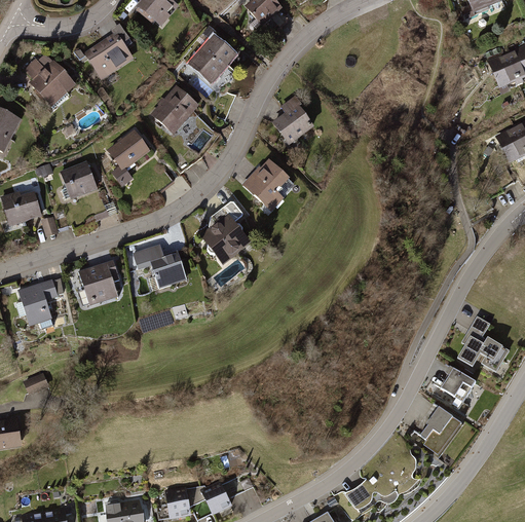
[(140,0),(136,6),(159,25),(176,5),(169,0),(140,0)]
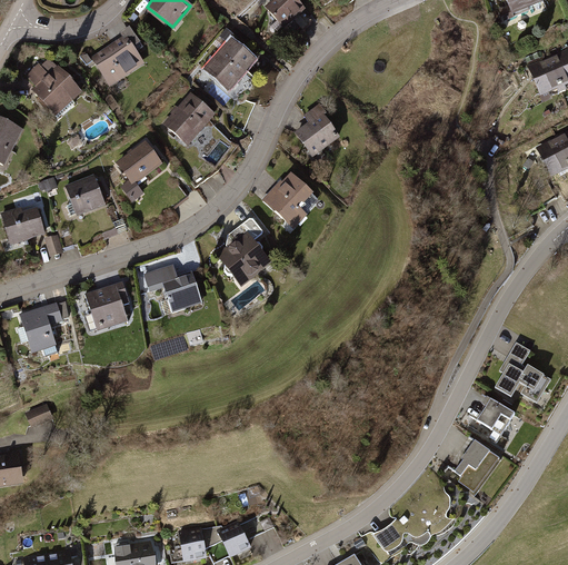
[(268,0),(265,3),(284,26),(304,9),(296,0),(268,0)]
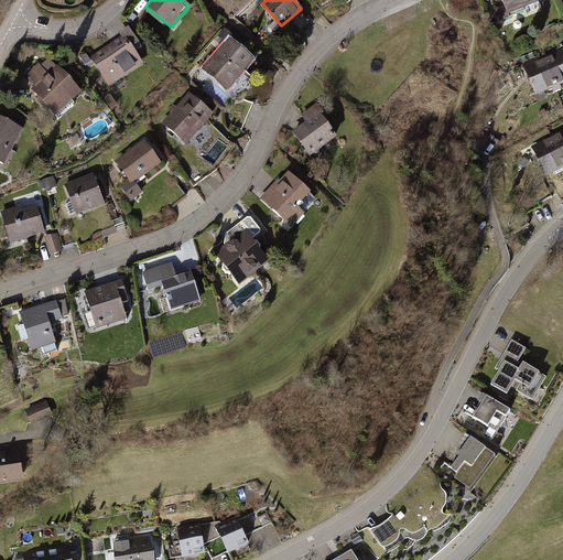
[(500,0),(495,2),(502,18),(540,1),(539,0),(500,0)]
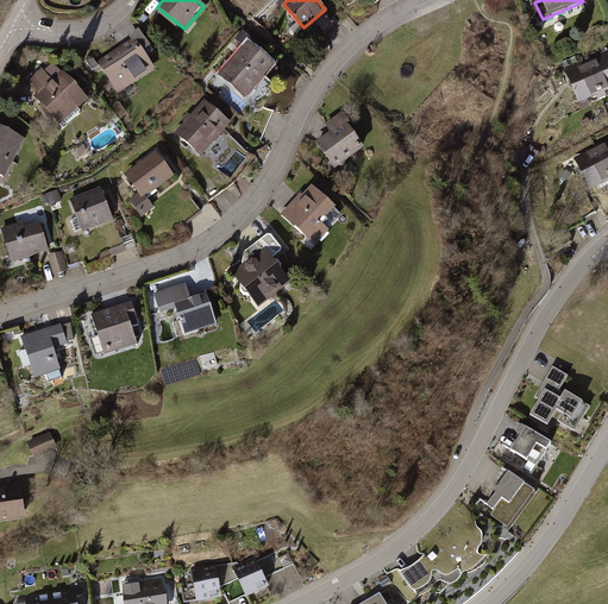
[(155,67),(133,36),(99,60),(119,90),(155,67)]
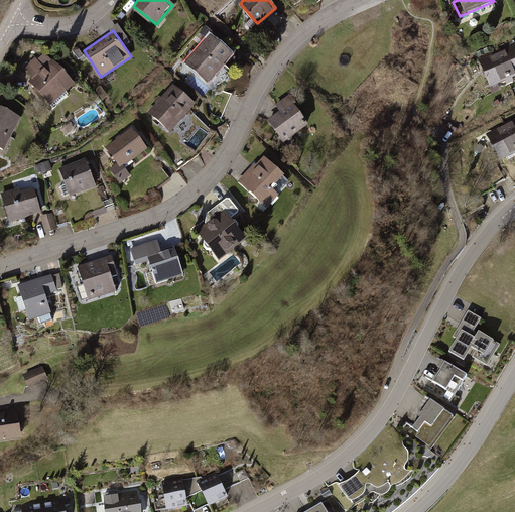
[(232,55),(210,34),(184,60),(208,82),(232,55)]
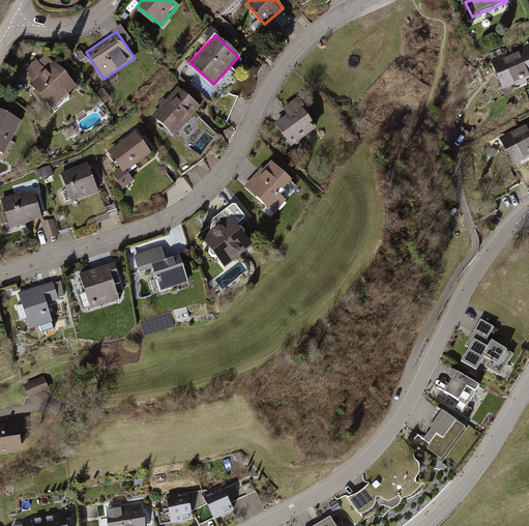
[(528,77),(528,41),(491,58),(502,88),(528,77)]
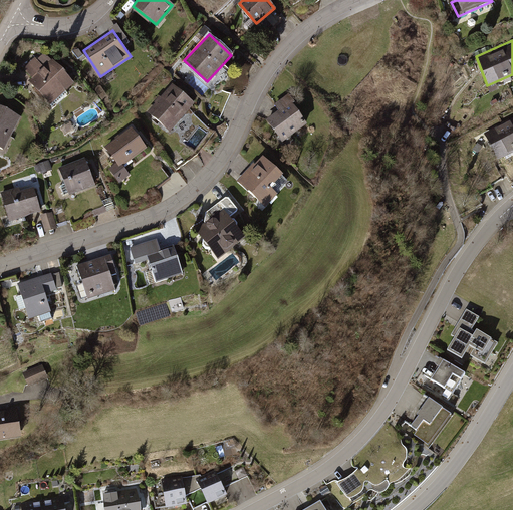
[(49,104),(74,83),(52,57),(43,64),(33,53),(21,63),(34,79),(30,82),(49,104)]
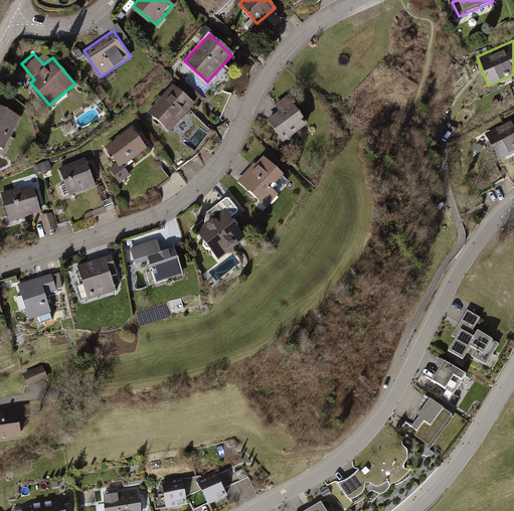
[(196,104),(172,82),(149,110),(173,131),(196,104)]
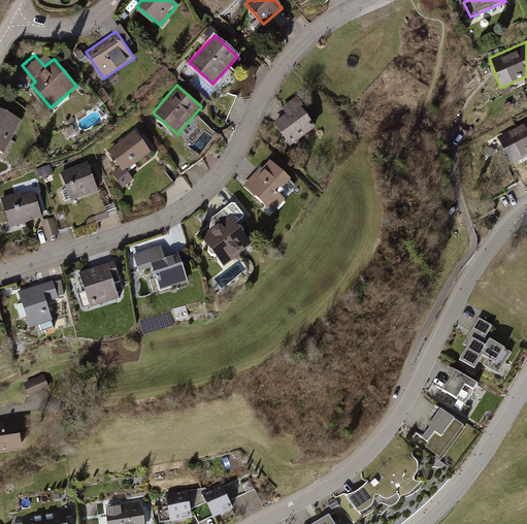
[(304,103),(298,95),(283,105),(288,111),(276,120),(292,143),(316,127),(301,106),(304,103)]
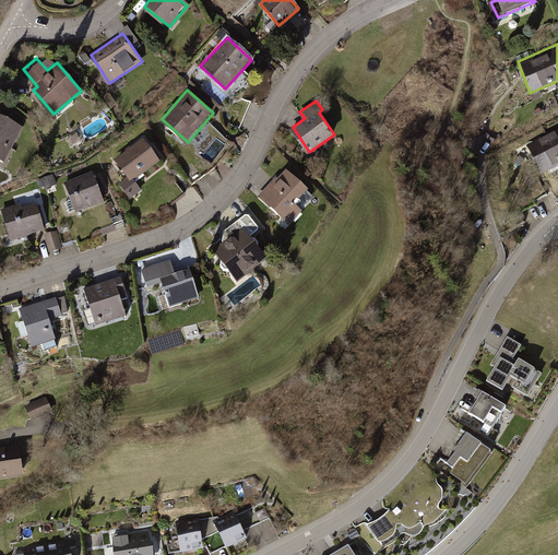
[(23,126),(0,114),(0,160),(4,162),(23,126)]
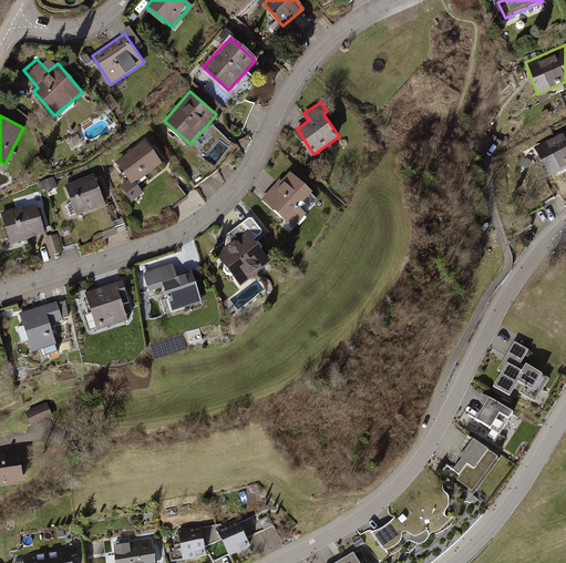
[(565,123),(531,141),(546,171),(565,161),(565,123)]
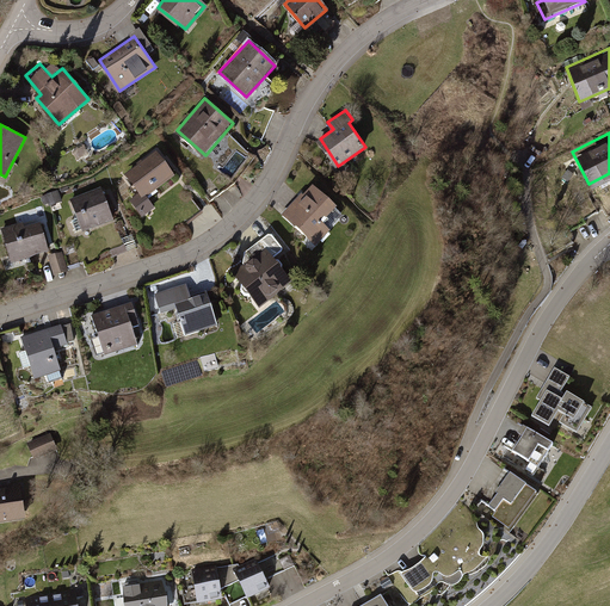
[(155,148),(124,172),(146,201),(177,177),(155,148)]
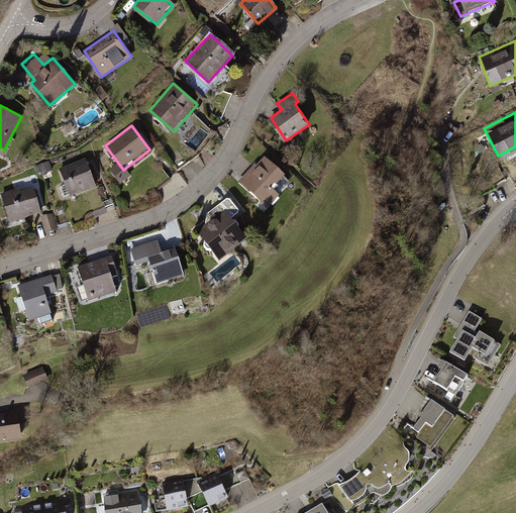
[(287,176),(266,155),(238,180),(267,209),(281,196),(274,188),(287,176)]
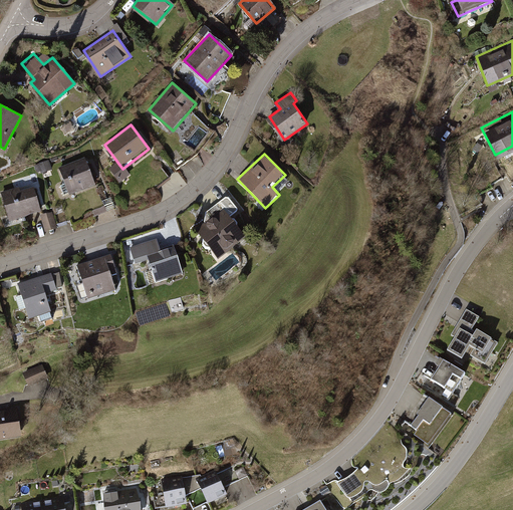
[(84,155),(58,165),(69,194),(95,184),(84,155)]
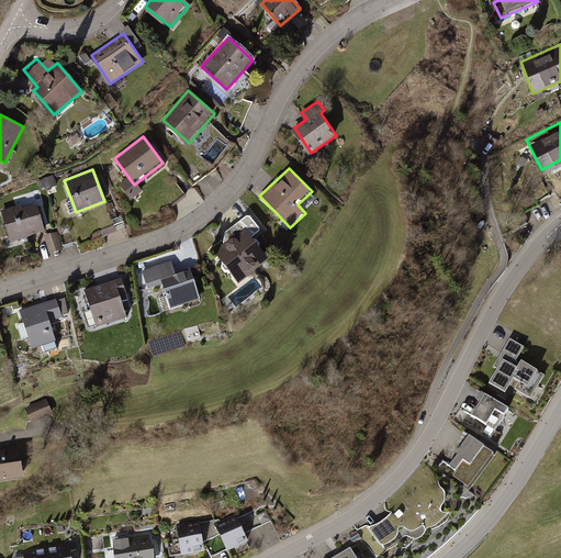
[(52,173),(42,177),(45,187),(56,182),(52,173)]
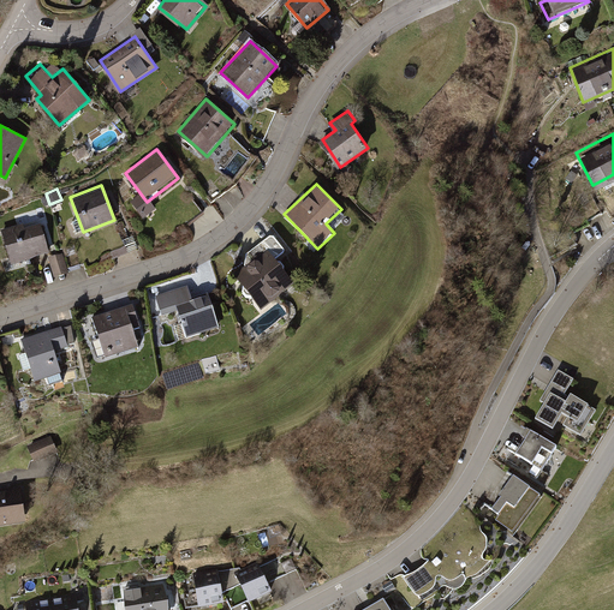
[(11,264),(49,253),(40,222),(25,227),(23,221),(0,228),(11,264)]
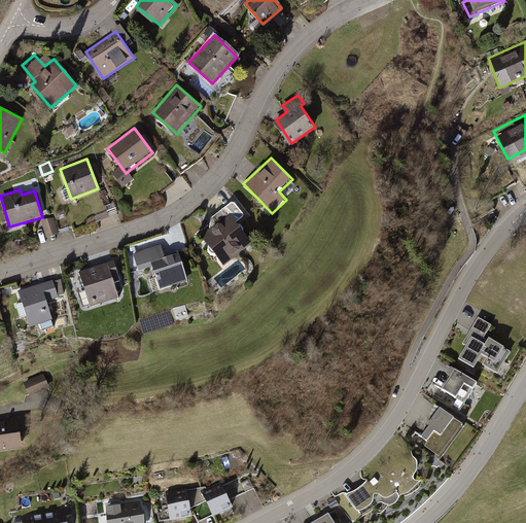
[(251,243),(228,214),(202,235),(225,265),(251,243)]
